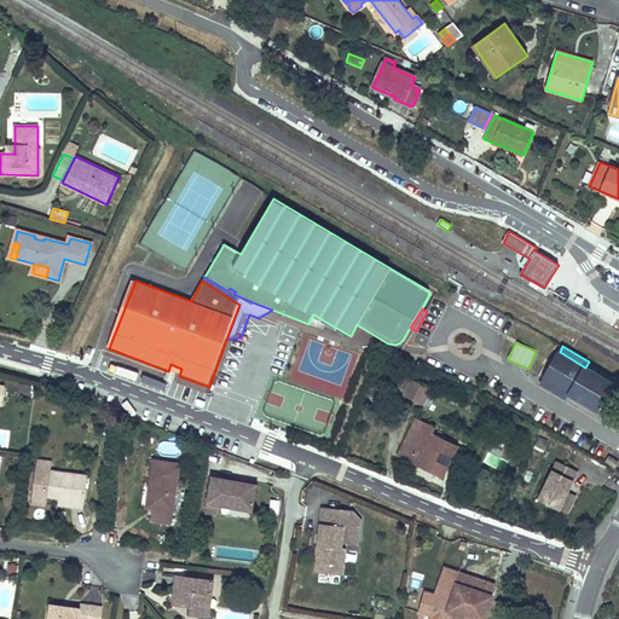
[(287,366),(290,348),(283,347),(279,365),(287,366)]
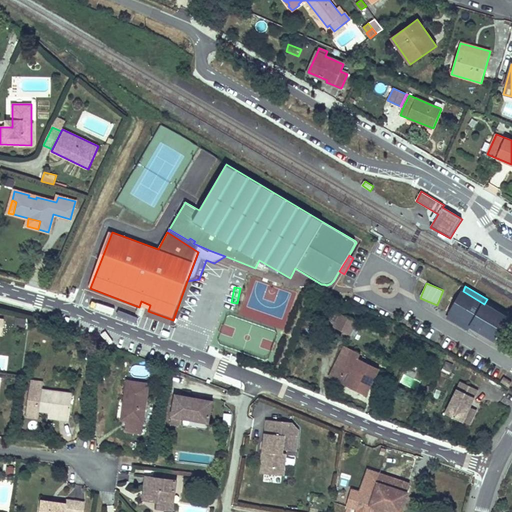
[(507,317),(484,304),(463,291),(450,313),(452,314),(456,316),(471,325),(494,339),(507,317)]
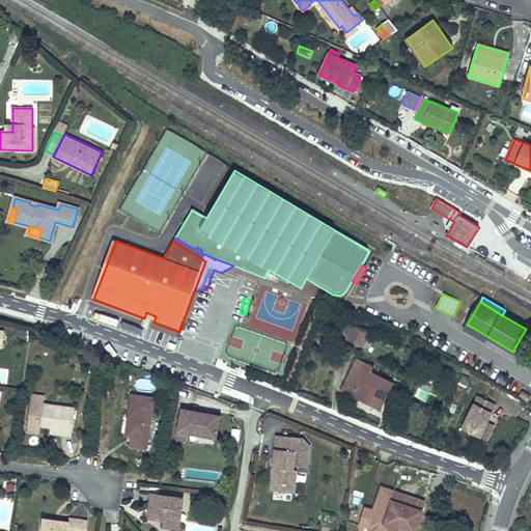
[(144,318),(154,323),(156,316),(146,312),(144,318)]
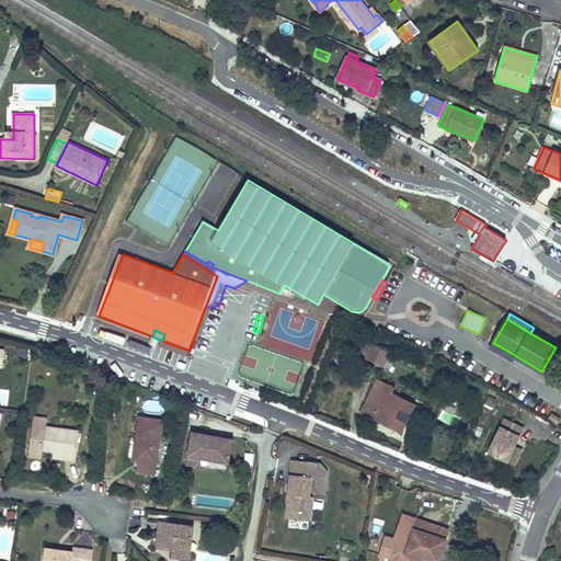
[(369,354),(374,344),(366,340),(362,350),(369,354)]
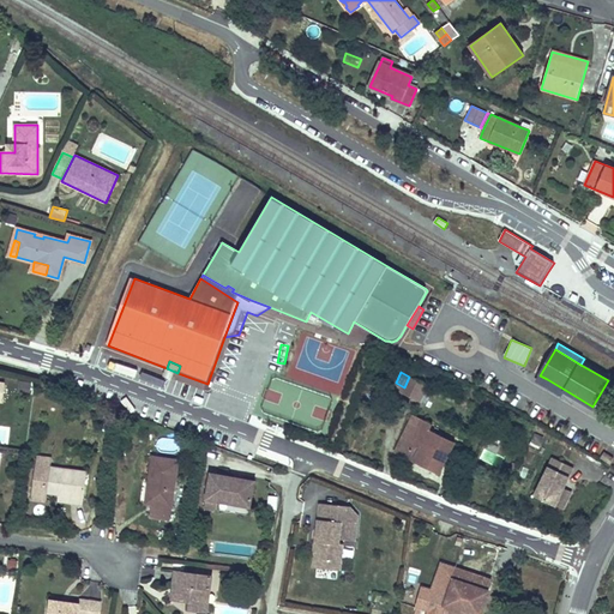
[(542,377),(540,375),(536,381),(561,397),(565,390),(547,379),(542,377)]
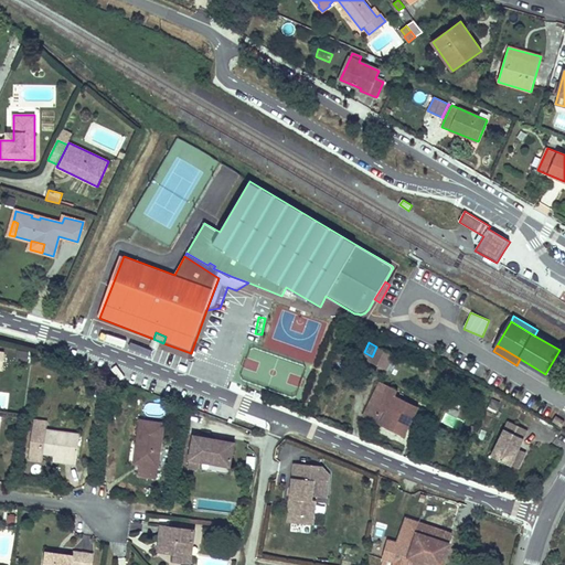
[(386,370),(393,354),(382,349),(376,347),(372,356),(369,361),(386,370)]
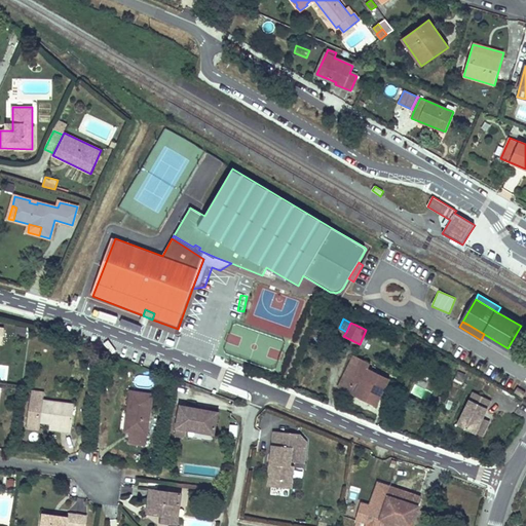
[(339,344),(344,332),(333,327),(327,338),(339,344)]
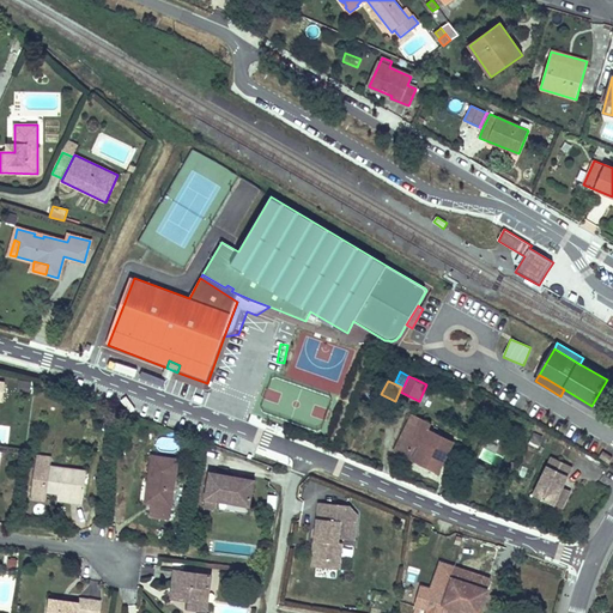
[(128,424),(131,416),(122,413),(119,422),(128,424)]
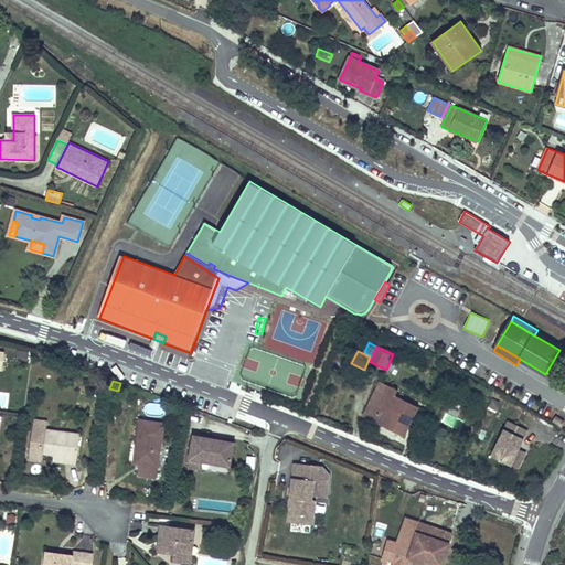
[(404,436),(418,407),(395,395),(397,391),(381,382),(363,416),(404,436)]
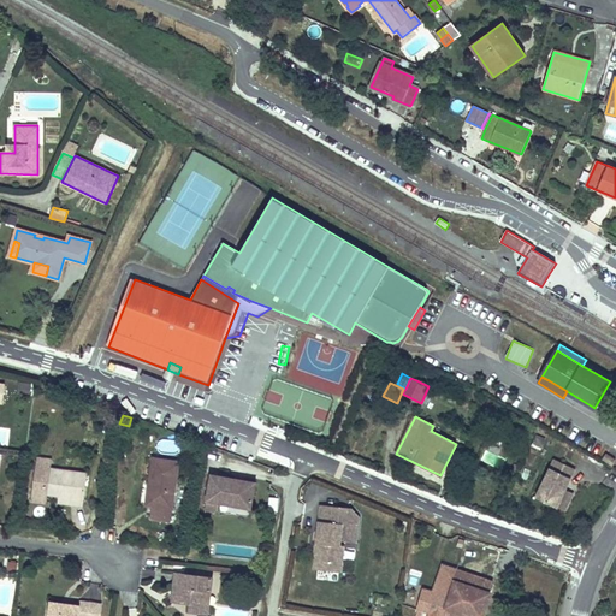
[(17,430),(10,420),(3,425),(11,434),(17,430)]
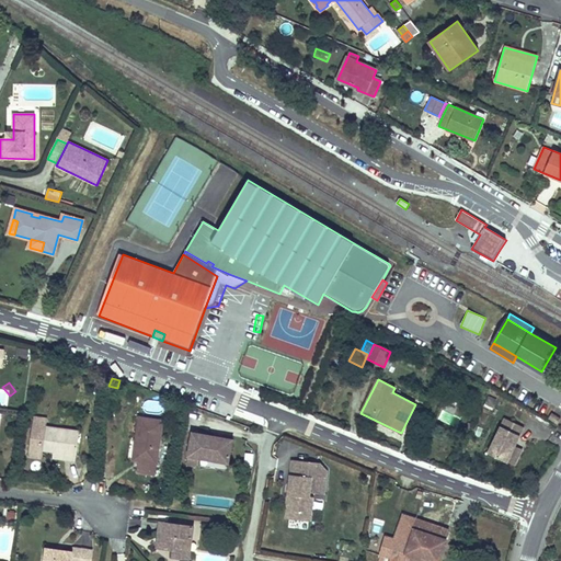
[(491,409),(495,399),(489,397),(485,407),(491,409)]
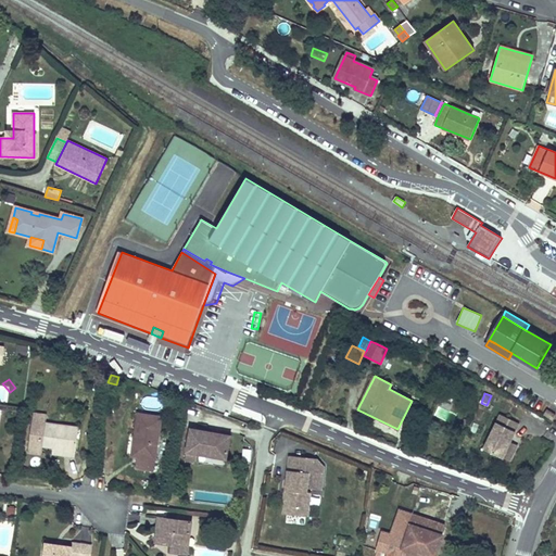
[(555,415),(547,409),(544,415),(553,420),(555,415)]
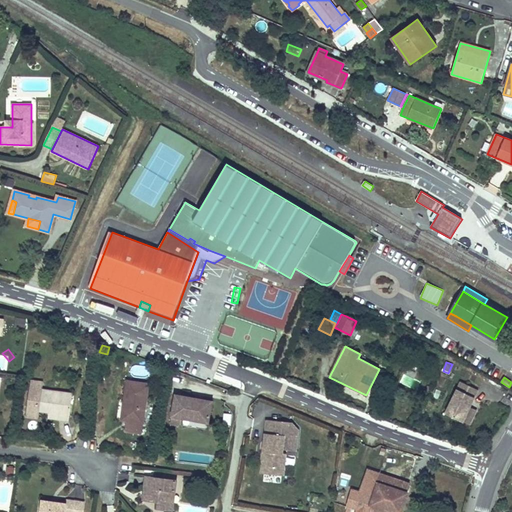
[(69,421),(73,394),(43,390),(44,382),(31,380),(26,416),(39,418),(40,411),(63,414),(62,420),(69,421)]
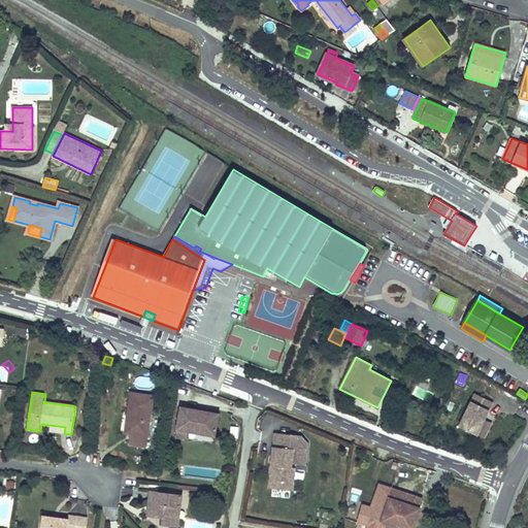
[(146,448),(154,396),(131,392),(128,413),(133,414),(129,444),(146,448)]
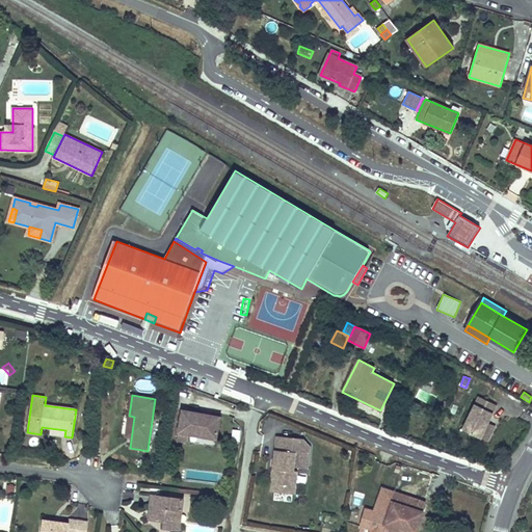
[(481,437),(497,405),(479,397),(463,430),(481,439),(481,437)]
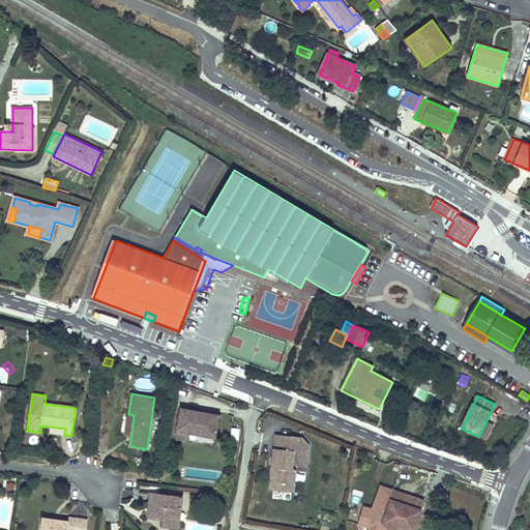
[(216,438),(219,415),(182,409),(178,431),(188,433),(216,438)]
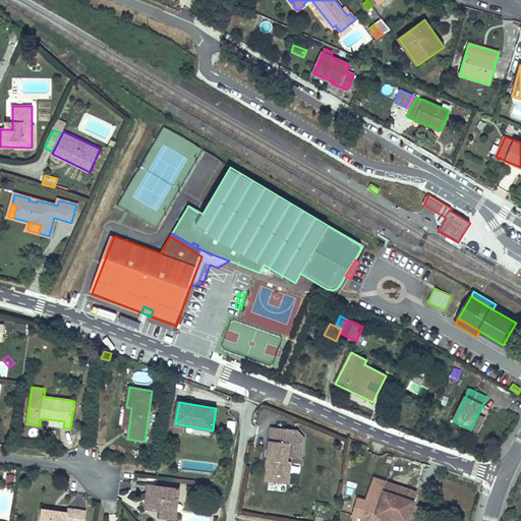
[(478,432),(485,417),(478,414),(471,428),(478,432)]
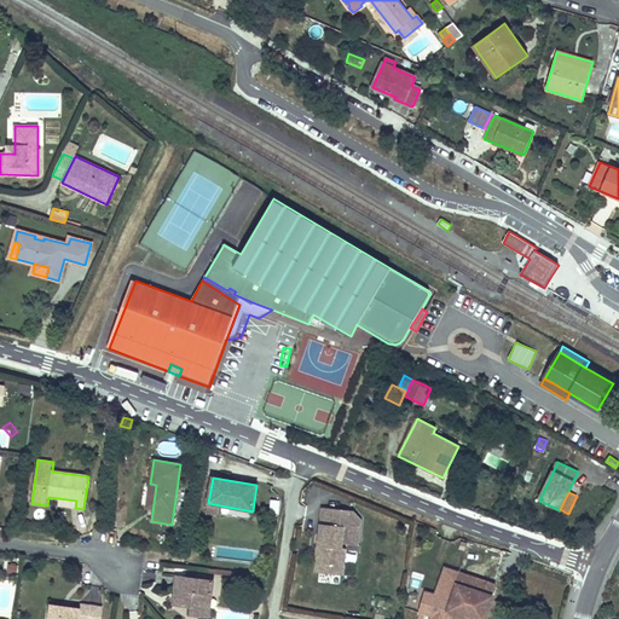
[(219,514),(220,505),(208,503),(206,512),(219,514)]
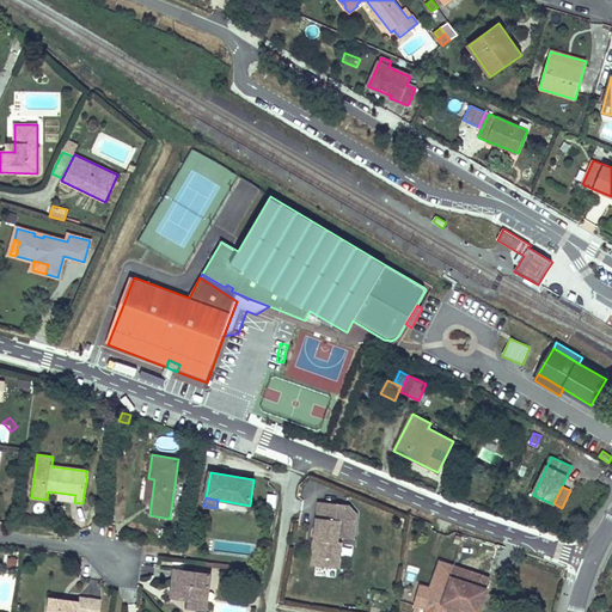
[(340,569),(342,543),(338,542),(338,538),(354,539),(356,514),(344,513),(346,505),(319,502),(317,521),(314,540),(317,540),(316,550),(314,550),(312,565),(340,569)]
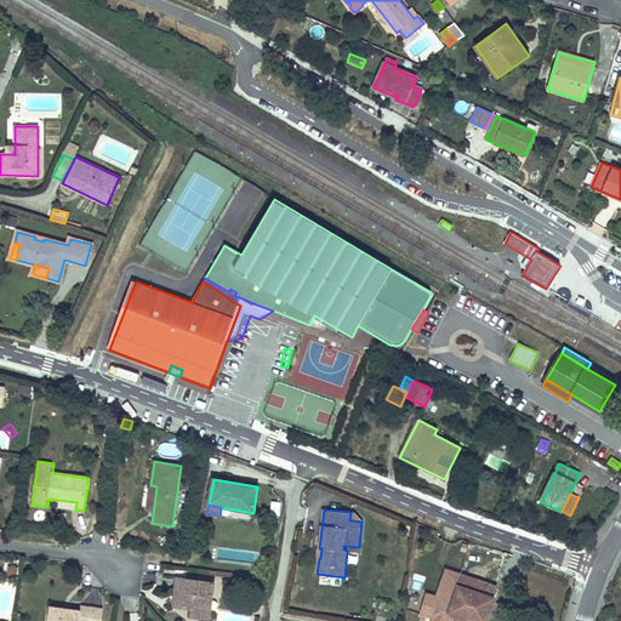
[(357,567),(359,554),(349,553),(347,565),(357,567)]
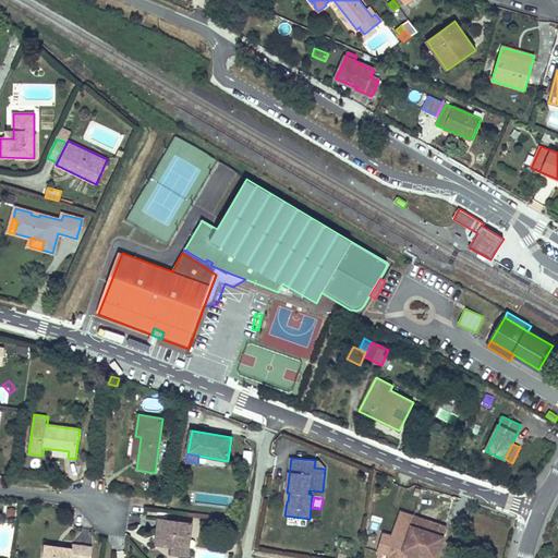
[(414,513),(401,509),(393,533),(390,543),(387,553),(388,553),(400,557),(404,546),(413,524),(411,524),(414,513)]
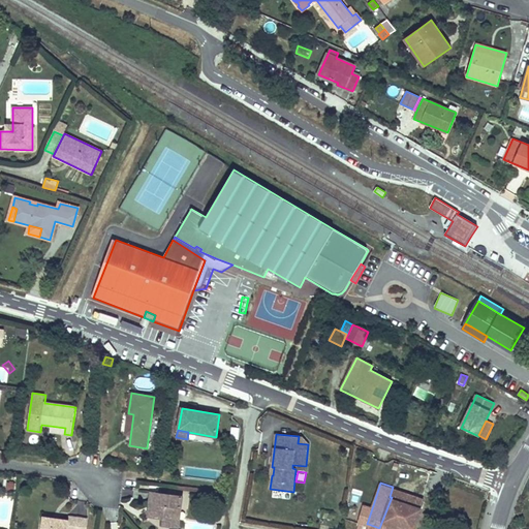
[(424,498),(393,487),(390,497),(392,497),(421,507),(424,498)]
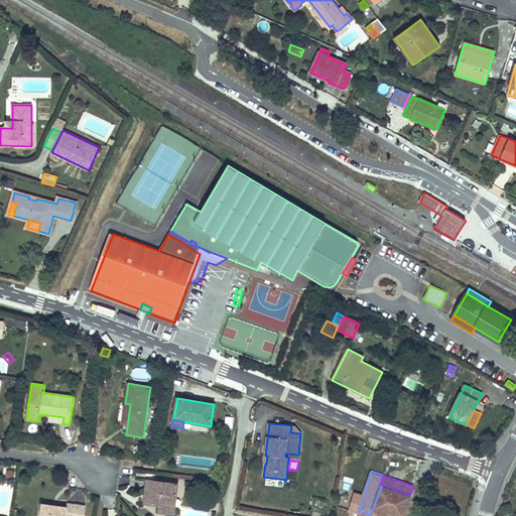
[(168,506),(169,494),(176,495),(177,484),(147,481),(146,491),(148,492),(147,504),(168,506)]
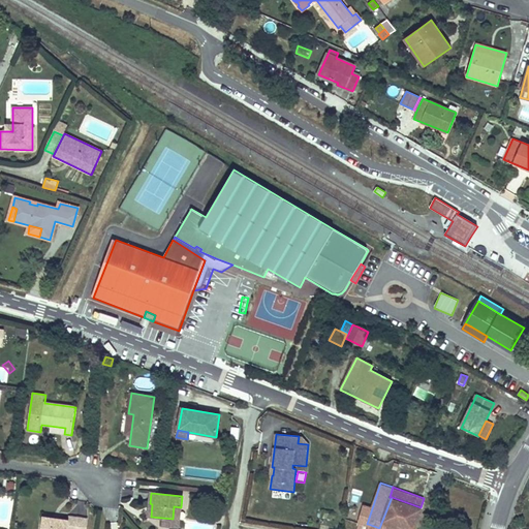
[(383,518),(379,528),(381,528),(411,528),(421,507),(392,497),(383,518)]
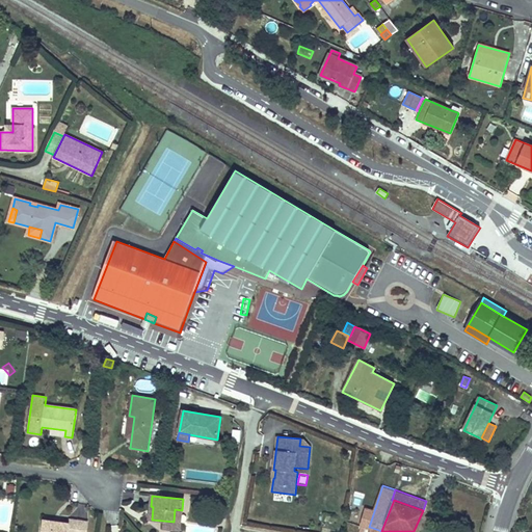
[(372,517),(375,508),(366,505),(363,514),(372,517)]
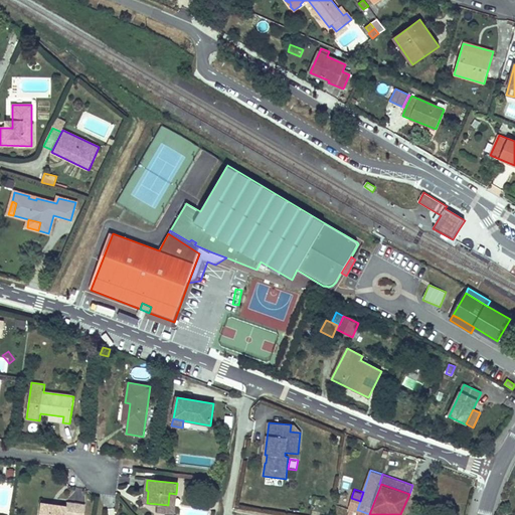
[(173,514),(176,494),(169,493),(168,505),(159,504),(157,513),(173,514)]
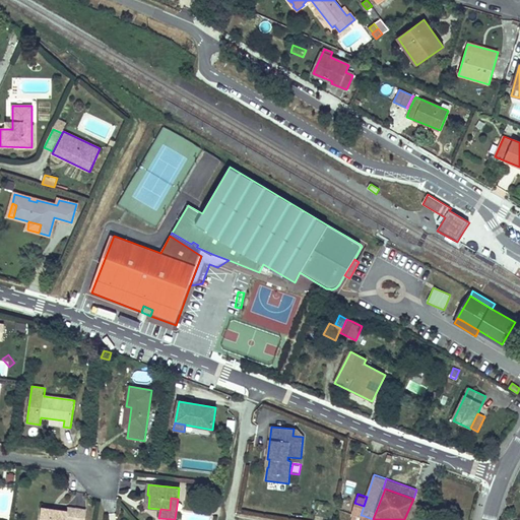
[(77,519),(79,510),(68,508),(67,512),(42,508),(40,519),(77,519)]
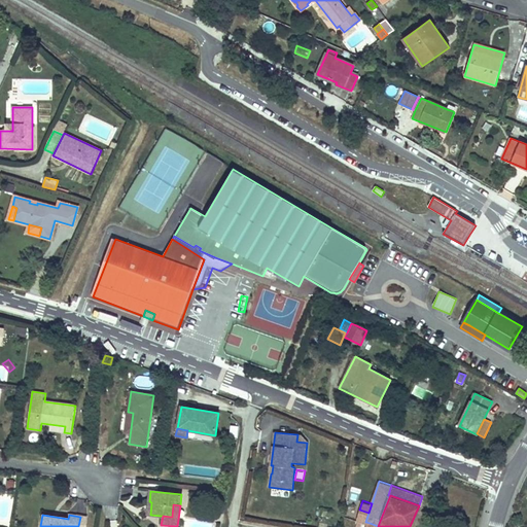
[(85,526),(88,518),(80,517),(78,526),(85,526)]
